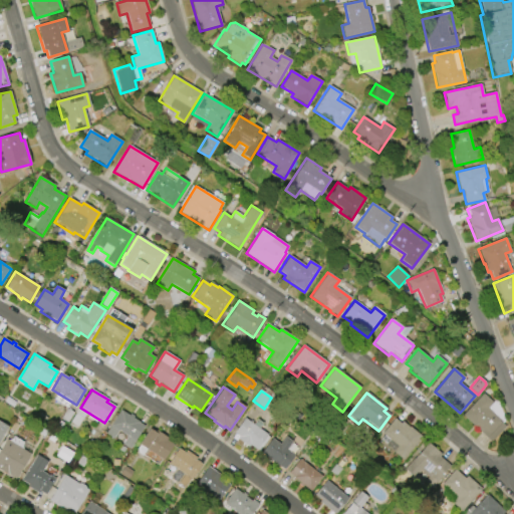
[(461,416),(483,393),(493,403),(488,408),(502,422),(501,422),(506,427),(491,442),(480,432),(480,431),(474,426),(473,427),(461,416)]
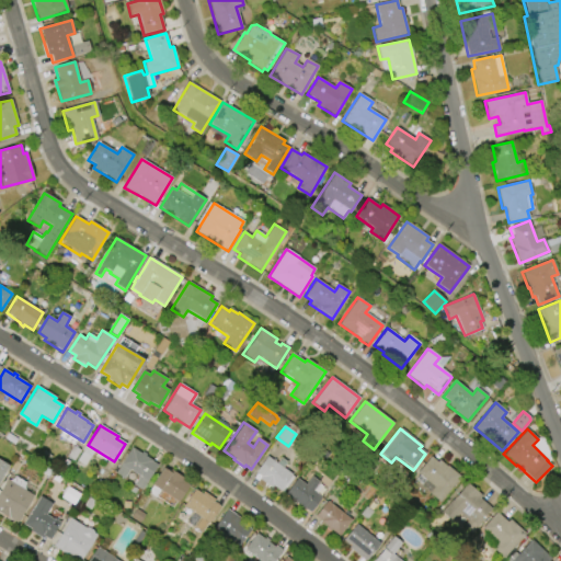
[(14,445),(3,438),(7,433),(18,439),(14,445)]
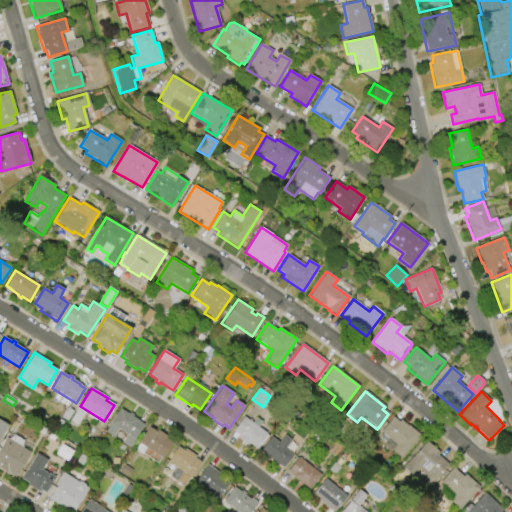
[(61,417),(67,407),(73,411),(67,421),(61,417)]
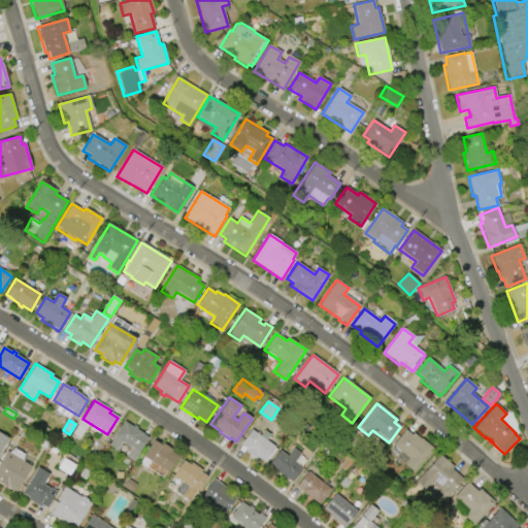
[(108,446),(124,421),(133,427),(134,425),(137,427),(136,429),(143,433),(142,434),(147,438),(133,461),(126,456),(131,449),(121,442),(116,451),(108,446)]
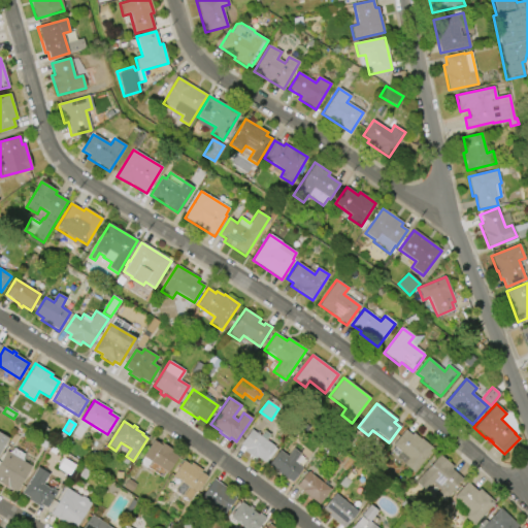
[(251,429),(274,447),(273,448),(276,450),(266,463),(264,462),(257,457),(255,459),(243,451),(245,449),(240,444),(251,429)]
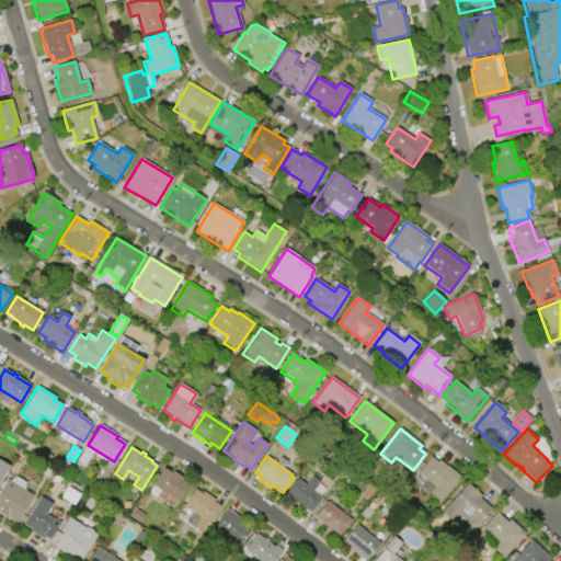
[(460,477),(439,502),(427,493),(433,487),(416,473),(430,457),(437,462),(438,460),(446,467),(447,466),(460,477)]
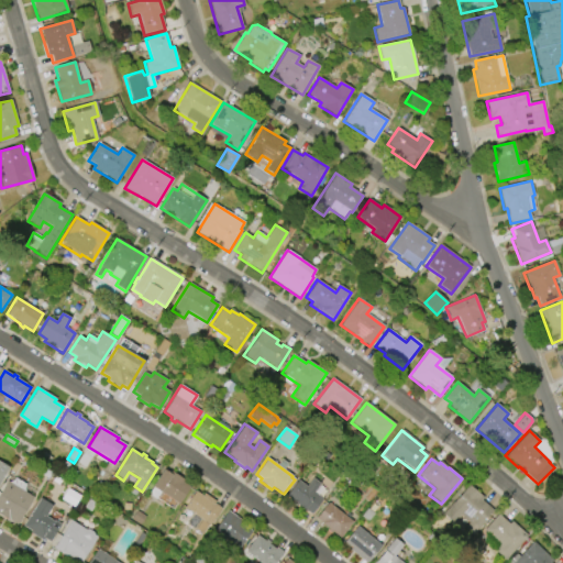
[(0,462),(9,467),(0,482),(0,462)]
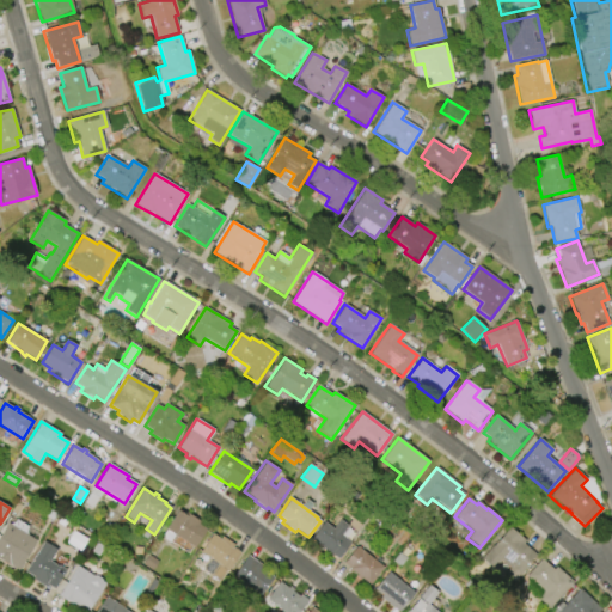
[(206,530),(194,548),(165,530),(177,510),(184,515),(185,513),(200,521),(197,525),(206,530)]
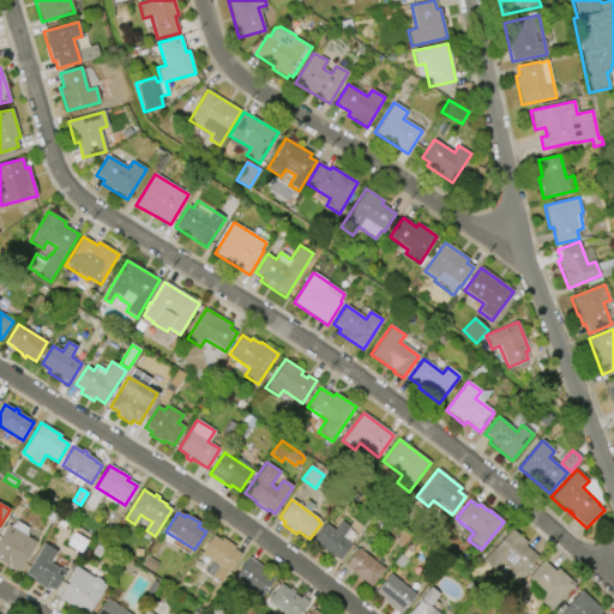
[(312,541),(325,523),(333,530),(341,522),(349,528),(342,537),(351,545),(338,560),(333,557),(332,557),(325,551),(323,553),(319,549),(320,548),(312,541)]
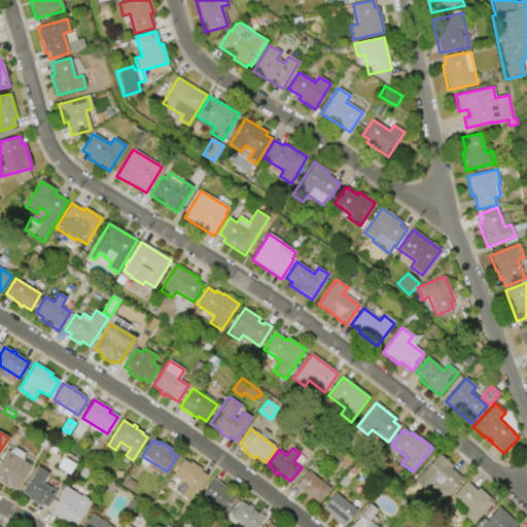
[(0,459),(6,450),(31,465),(15,491),(8,487),(7,487),(0,482),(0,459)]
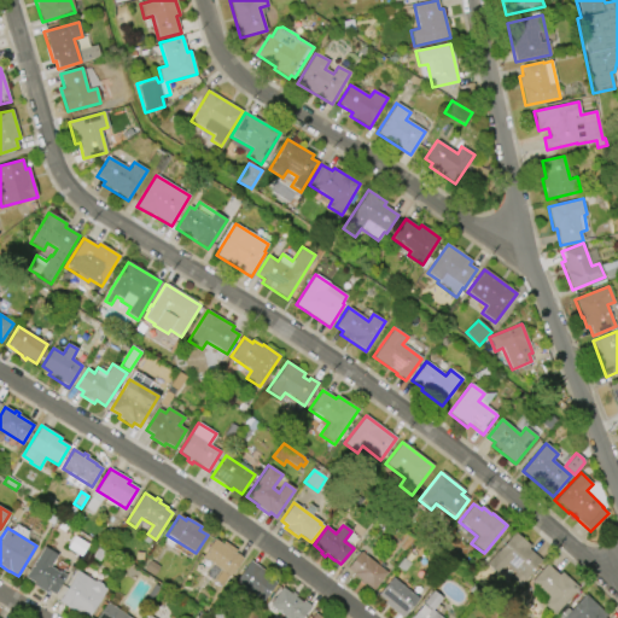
[(485,565),(514,532),(530,547),(529,549),(541,560),(518,587),(509,579),(514,573),(506,566),(497,575),(485,565)]
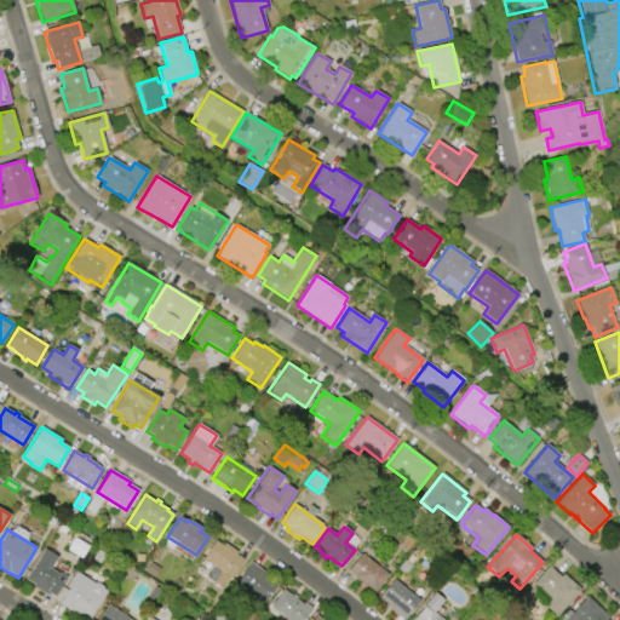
[(81,558),(67,550),(74,538),(89,546),(81,558)]
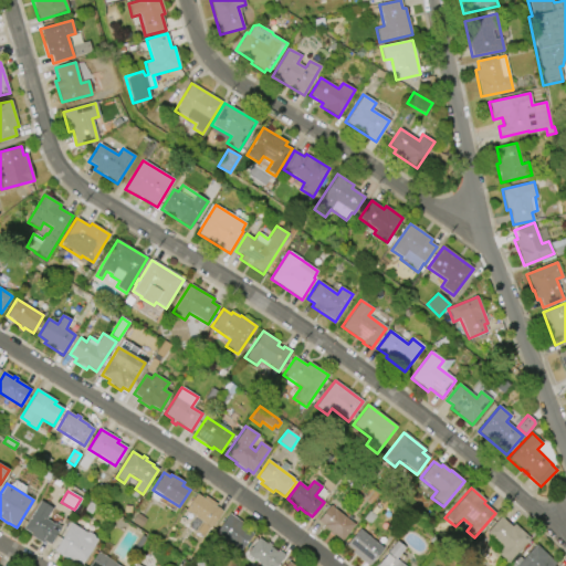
[(185,511),(196,494),(203,499),(205,496),(217,504),(216,506),(222,511),(211,528),(185,511)]
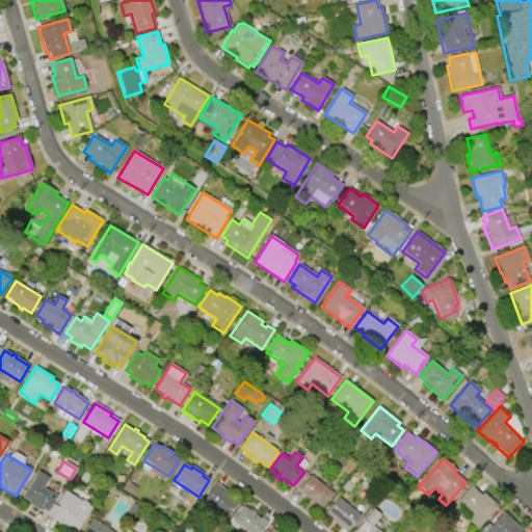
[(21,497),(37,471),(49,478),(43,488),(51,493),(51,491),(57,495),(47,511),(41,508),(40,510),(28,504),(29,502),(21,497)]
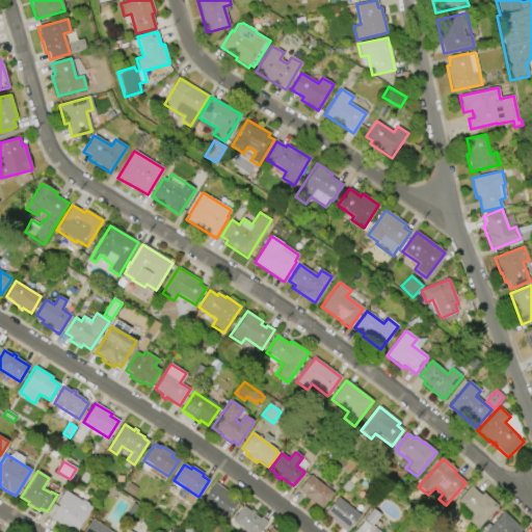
[(310,475),(334,493),(321,508),(314,503),(312,504),(309,502),(310,500),(302,494),(303,494),(297,489),(310,475)]
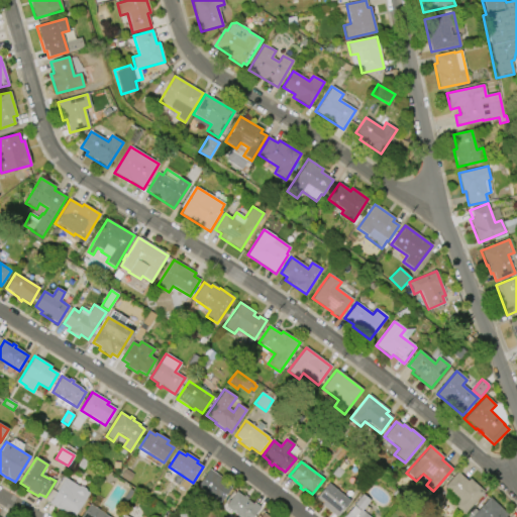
[(220,503),(197,486),(209,470),(221,478),(219,480),(231,488),(220,503)]
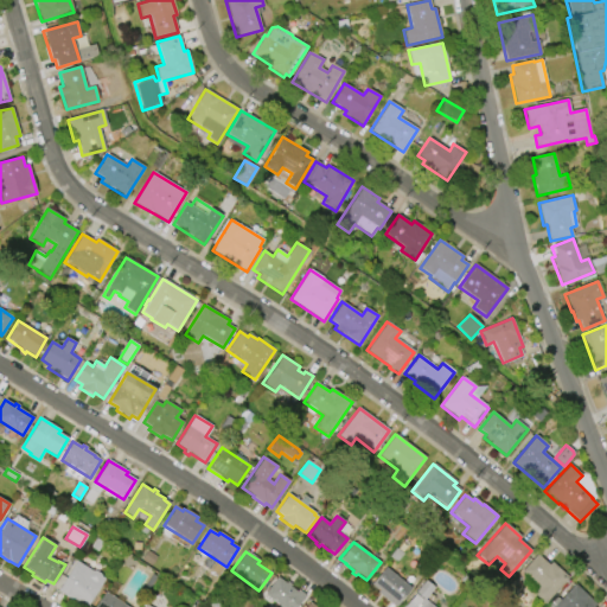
[(538,587),(521,572),(536,555),(548,566),(551,562),(568,577),(544,604),(532,593),(538,587)]
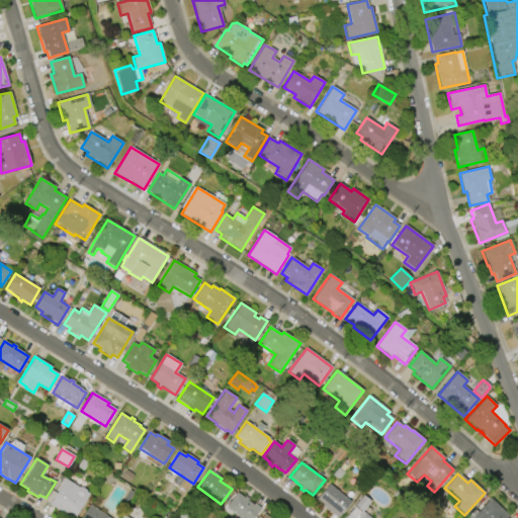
[(89,494),(75,517),(68,513),(66,515),(49,504),(65,479),(78,488),(81,487),(85,490),(86,492),(89,494)]
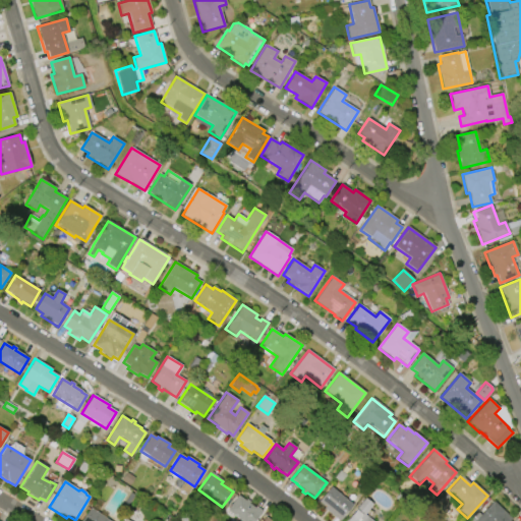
[(331,486),(352,505),(339,520),(324,509),(326,507),(319,502),(331,486)]
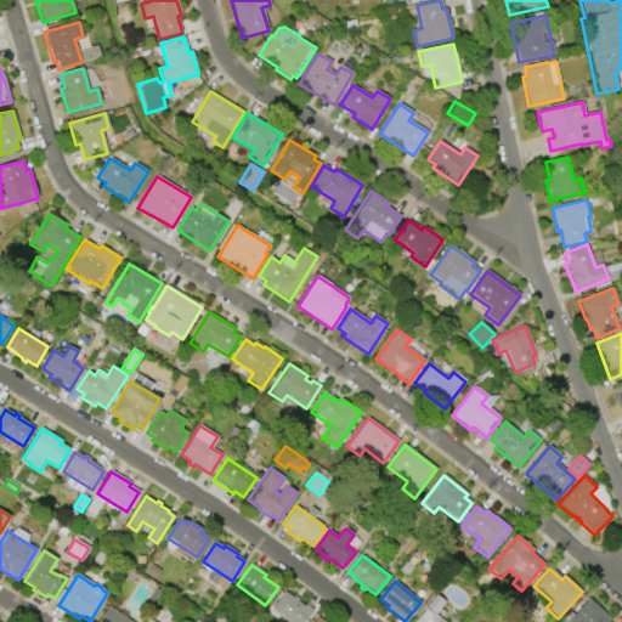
[(304,621),(288,621),(271,610),(284,592),(293,598),(294,597),(298,599),(297,601),(304,606),(305,604),(314,610),(304,621)]
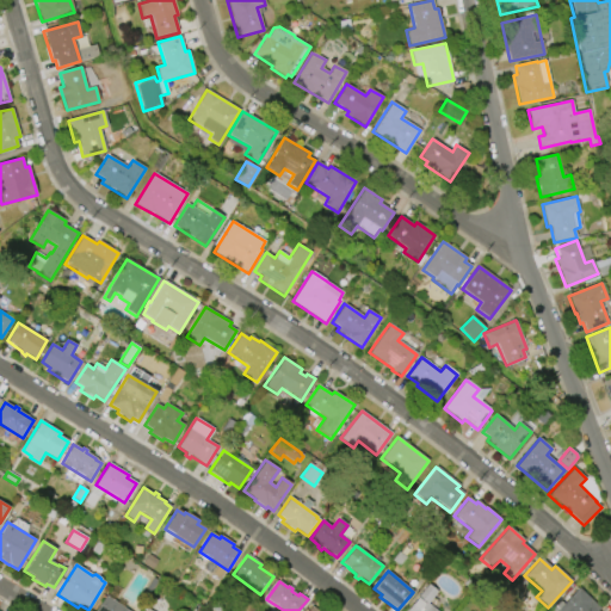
[(437,592),(427,604),(436,610),(406,610),(429,585),(437,592)]
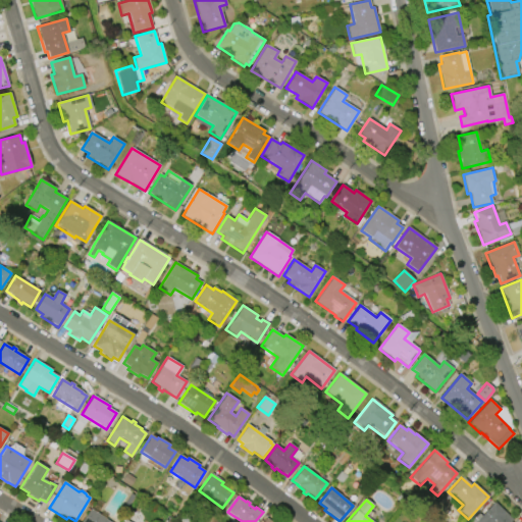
[(494,503),(513,520),(511,521),(473,521),(472,520),(478,513),(481,516),(494,503)]
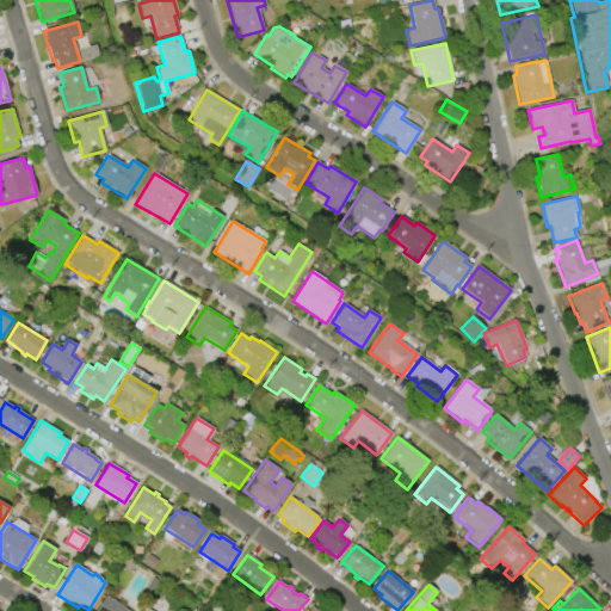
[(94,610),(105,596),(128,610),(94,610)]
